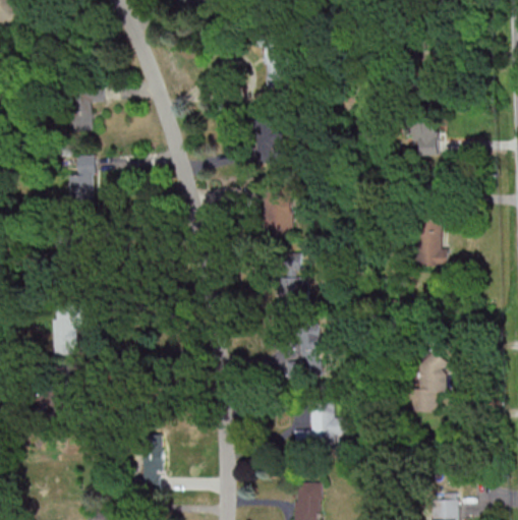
[(439,157),(439,120),(412,120),(412,148),(419,148),(419,157),(439,157)]
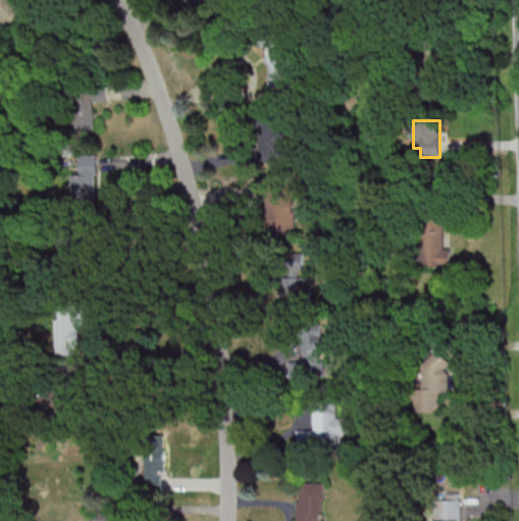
[(281,132),(256,132),(256,164),(281,164),(281,132)]
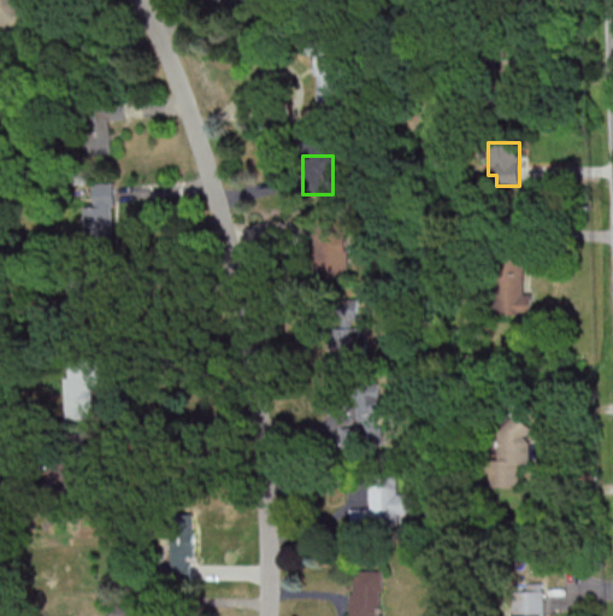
[(313,220),(314,280),(346,280),(343,218),(313,220)]
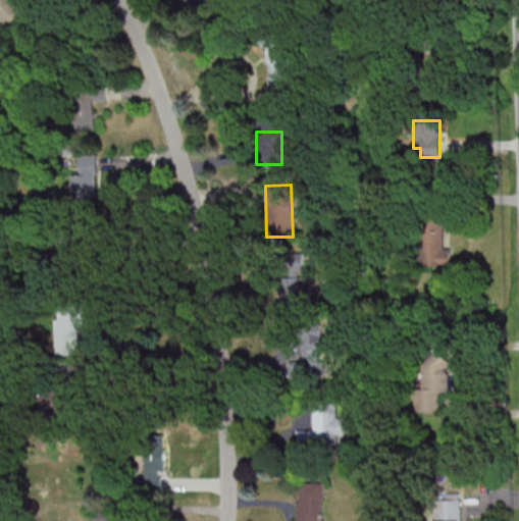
[(447,214),(419,214),(419,267),(447,267),(447,214)]
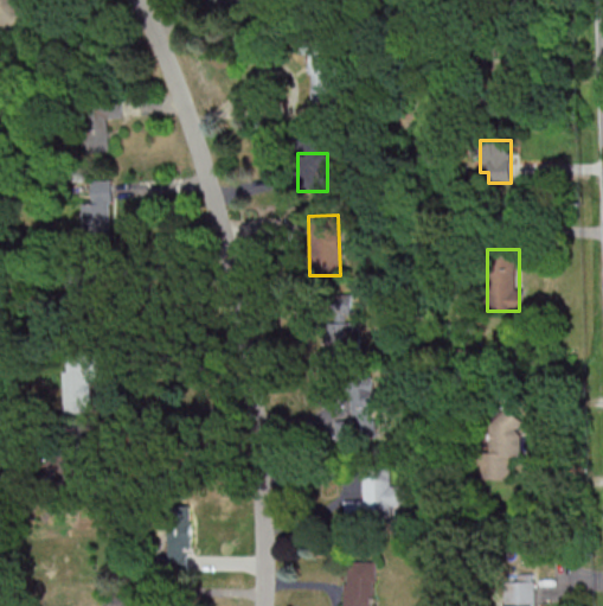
[(326,295),(326,349),(358,349),(358,324),(351,324),(351,295),(326,295)]
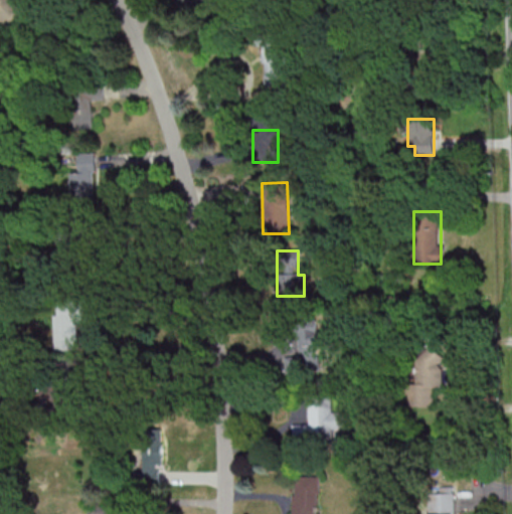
[(86,324),(86,305),(52,305),(52,349),(75,349),(75,324),(86,324)]
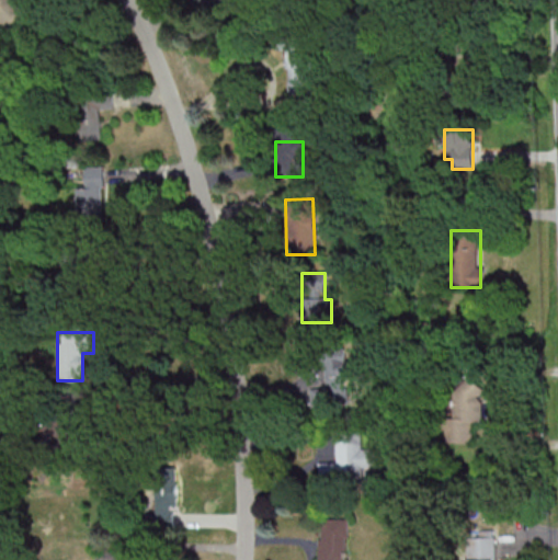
[(309,390),(310,408),(329,407),(328,397),(345,395),(342,362),(323,364),(326,389),(309,390)]
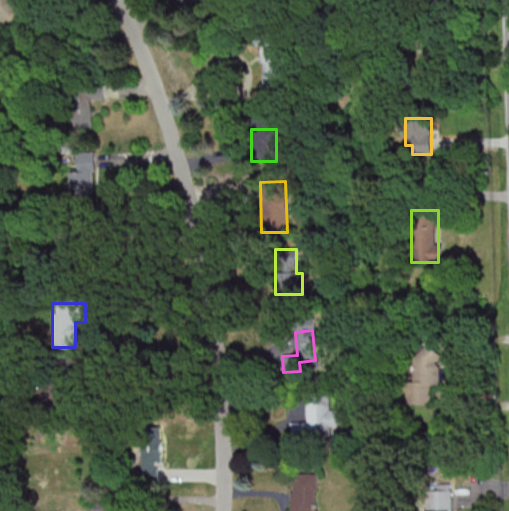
[(429,405),(429,386),(437,386),(437,346),(412,346),(411,405),(429,405)]
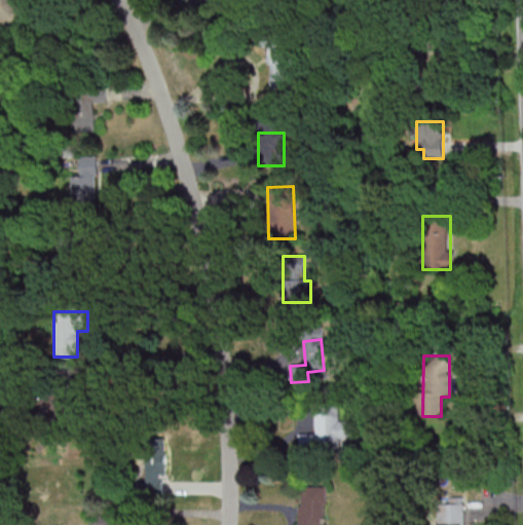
[(66,419),(66,395),(43,395),(43,419),(66,419)]
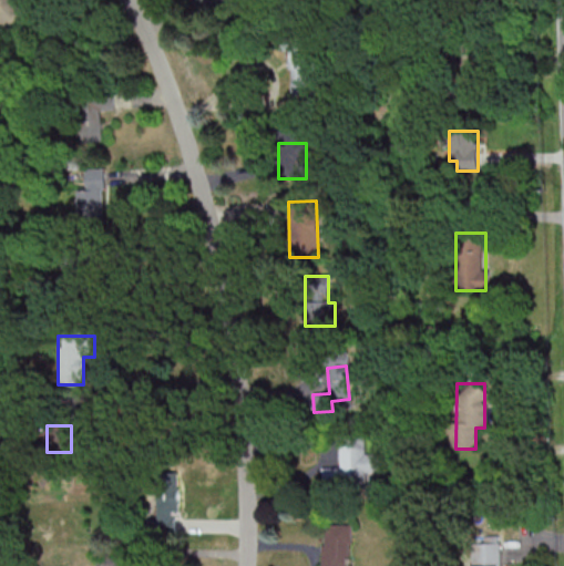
[(338,469),(321,469),(321,487),(363,487),(363,475),(382,474),(381,455),(363,455),(363,439),(338,440),(338,469)]
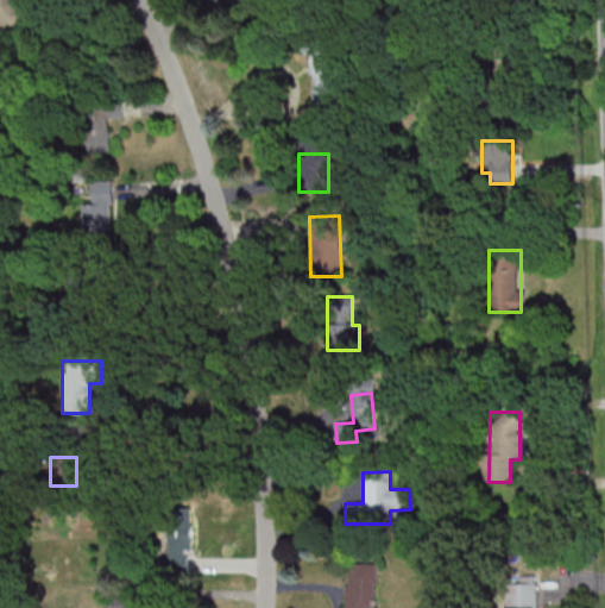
[(166,565),(188,565),(188,528),(166,528),(166,565)]
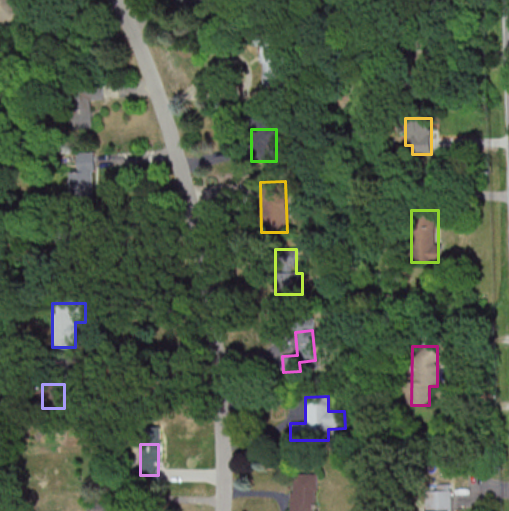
[(316,510),(316,474),(288,474),(288,510),(316,510)]
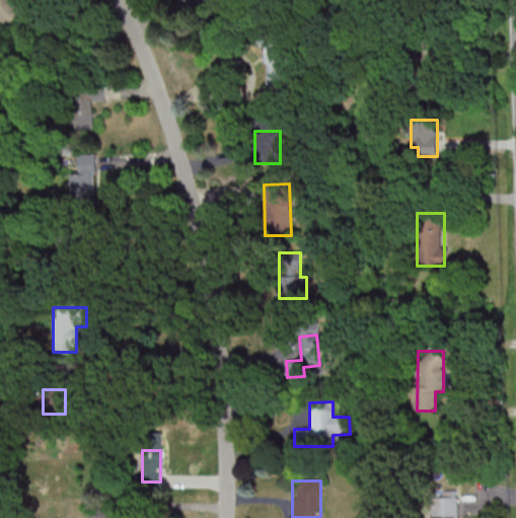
[(456,517),(456,492),(430,492),(429,517),(456,517)]
